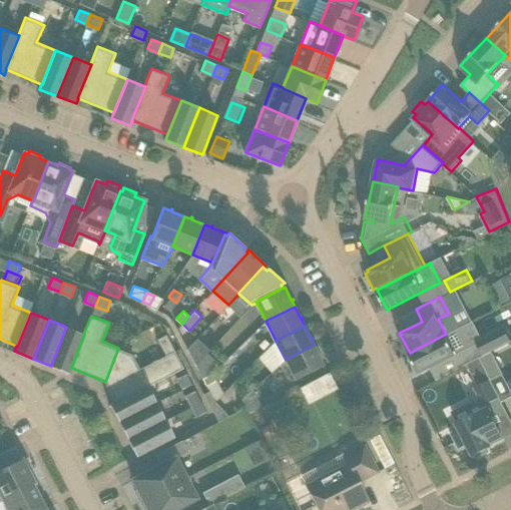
[(510,337),(505,326),(476,341),(484,355),(493,351),(510,342),(510,337)]
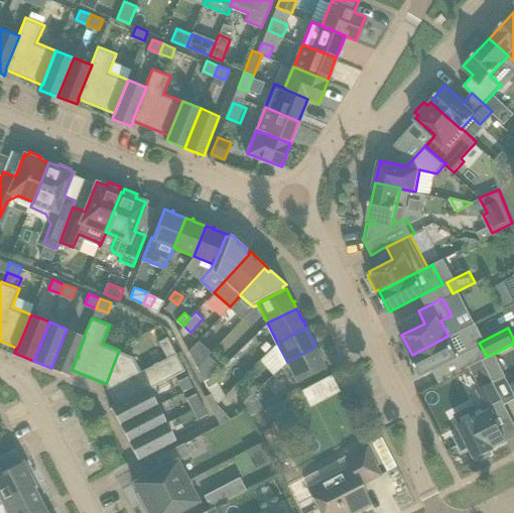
[(85,336),(84,336),(67,329),(51,368),(70,375),(72,370),(85,336)]
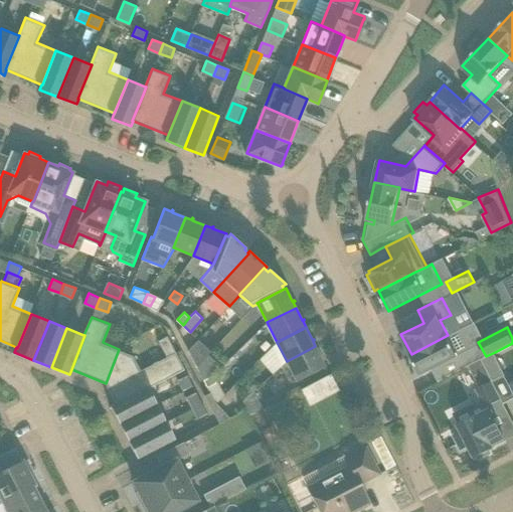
[(421,374),(472,348),(462,328),(448,335),(411,354),(421,374)]
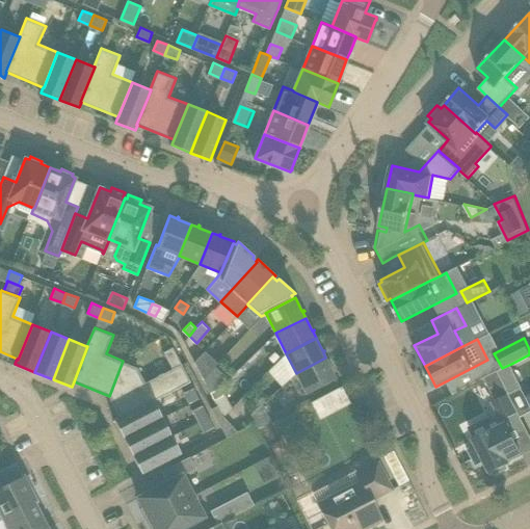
[(154,400),(190,380),(181,363),(173,347),(164,351),(173,367),(146,381),(138,367),(124,361),(109,396),(120,416),(120,417),(153,399),(154,400)]
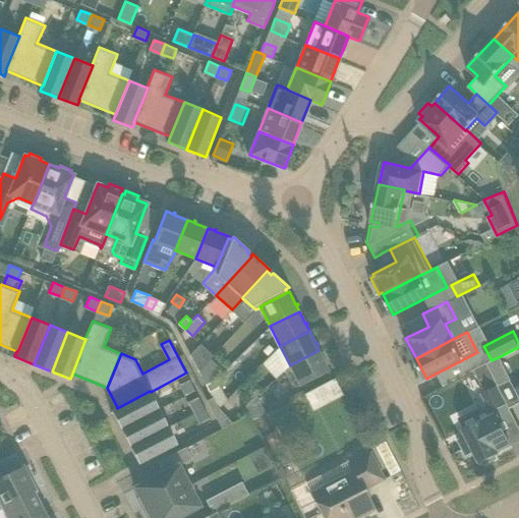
[(319,350),(290,365),(300,386),(330,370),(326,364),(328,363),(327,362),(326,363),(319,350)]
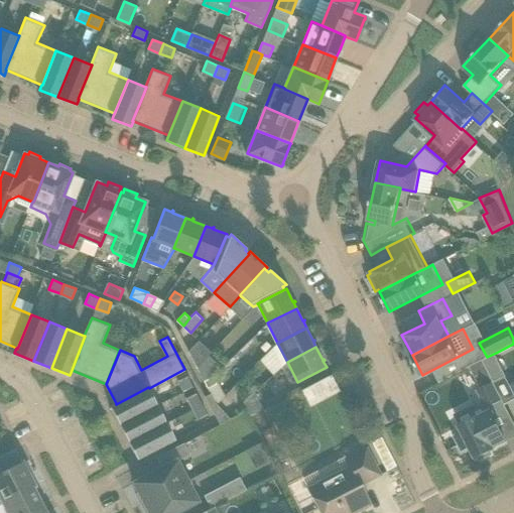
[(203,362),(210,355),(204,349),(197,357),(203,362)]
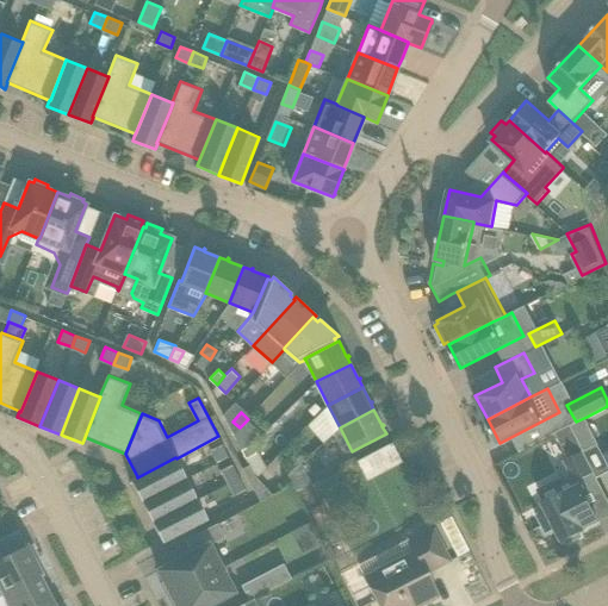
[(571,424),(584,449),(585,450),(600,443),(587,417),(576,422),(571,424)]
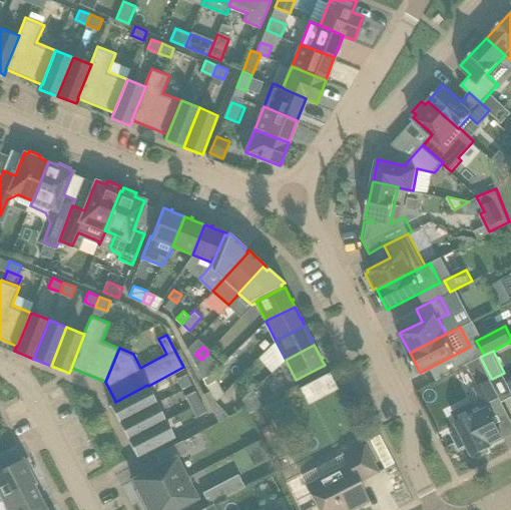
[(221,364),(208,353),(201,360),(196,365),(203,378),(212,373),(221,364)]
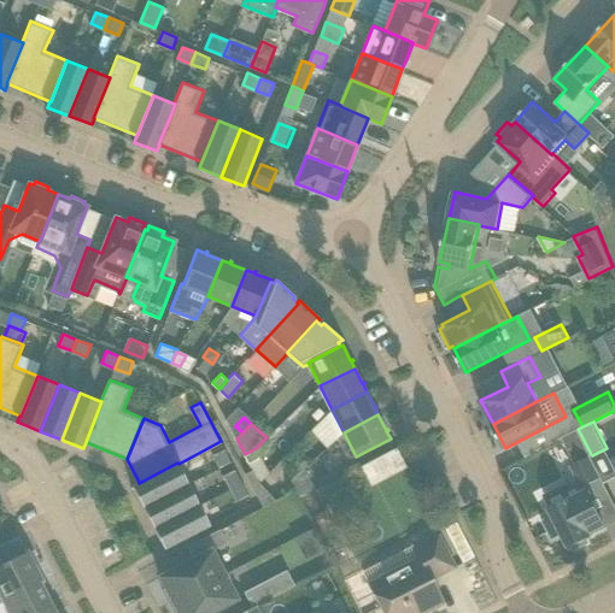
[(232,460),(224,448),(214,454),(221,466),(232,460)]
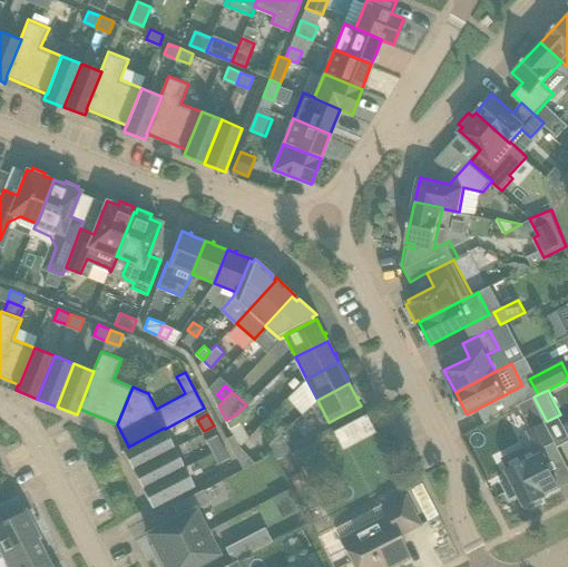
[(240,422),(236,414),(226,420),(229,428),(240,422)]
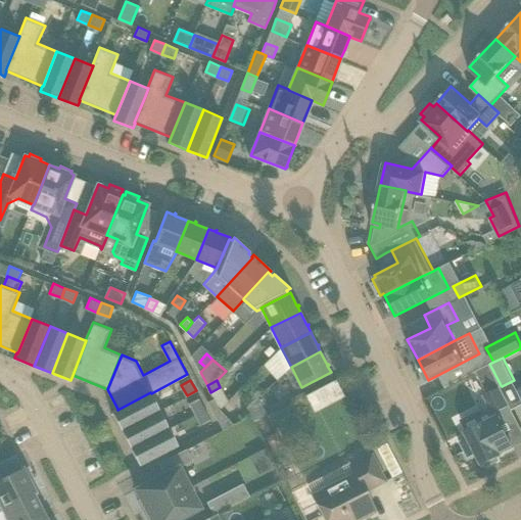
[(517,418),(502,386),(501,385),(485,393),(490,405),(485,407),(491,418),(484,422),(484,421),(466,430),(469,435),(460,440),(469,457),(477,453),(483,463),(486,462),(488,465),(500,459),(498,456),(502,454),(500,451),(511,444),(512,447),(514,446),(513,443),(504,425),(517,418)]
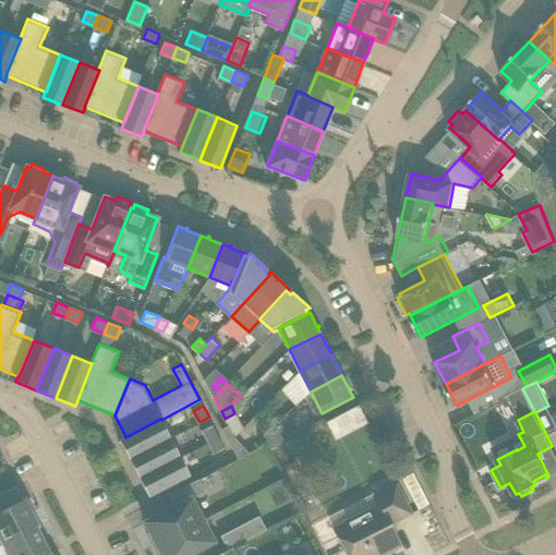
[(170,437),(161,420),(160,419),(125,437),(125,436),(120,439),(130,458),(170,437)]
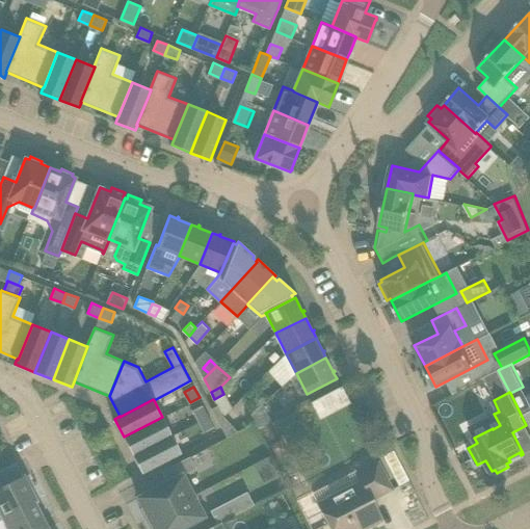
[(209,416),(203,404),(193,410),(199,420),(209,416)]
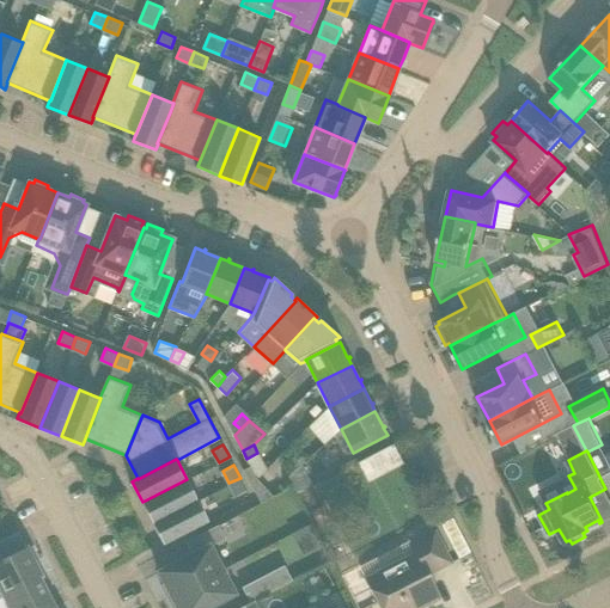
[(310,485),(299,465),(290,474),(298,491),(310,485)]
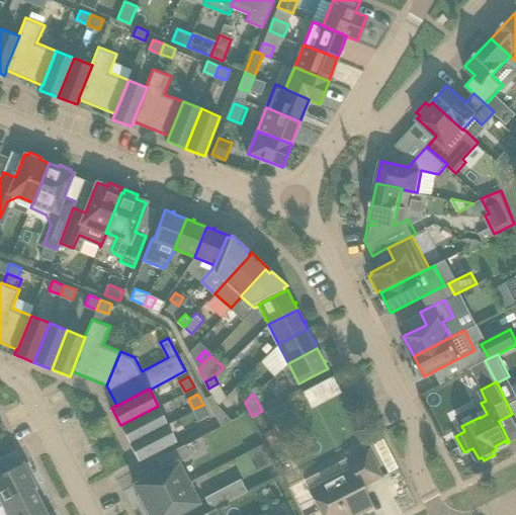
[(208,415),(203,405),(193,409),(199,420),(208,415)]
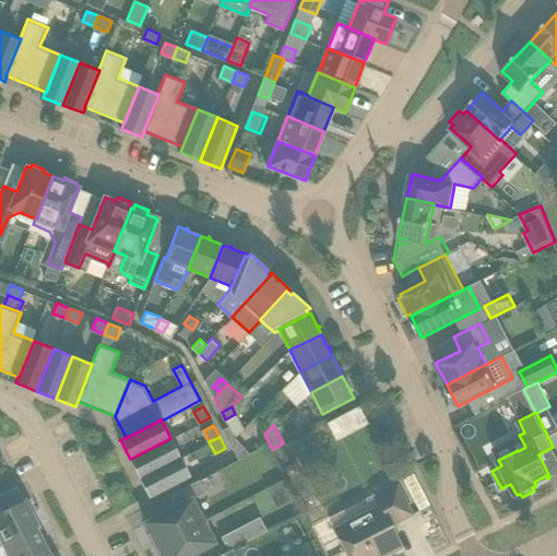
[(140,477),(180,457),(170,438),(130,459),(140,477)]
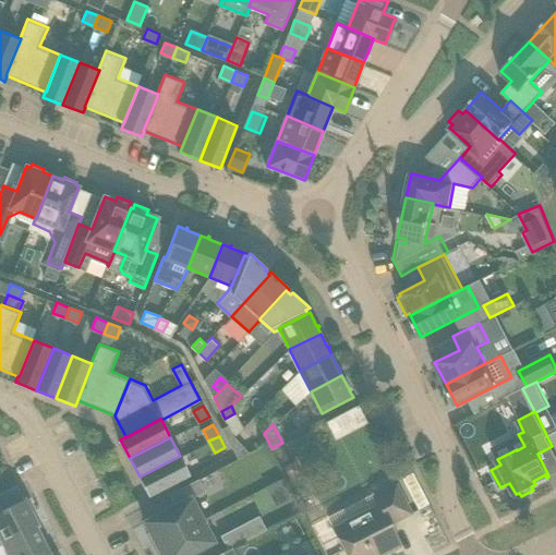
[(242,444),(233,448),(239,458),(250,451),(242,444)]
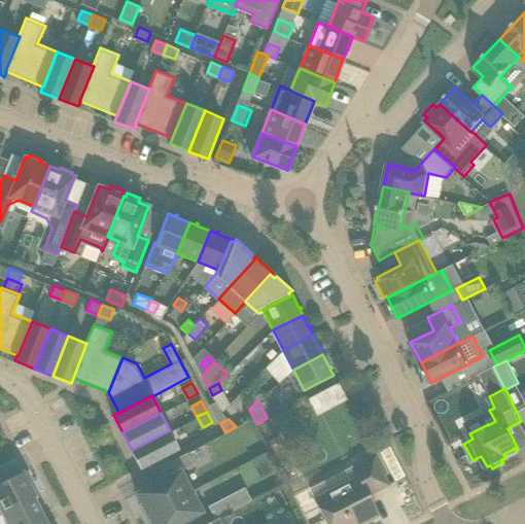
[(141,468),(179,449),(170,430),(132,450),(141,468)]
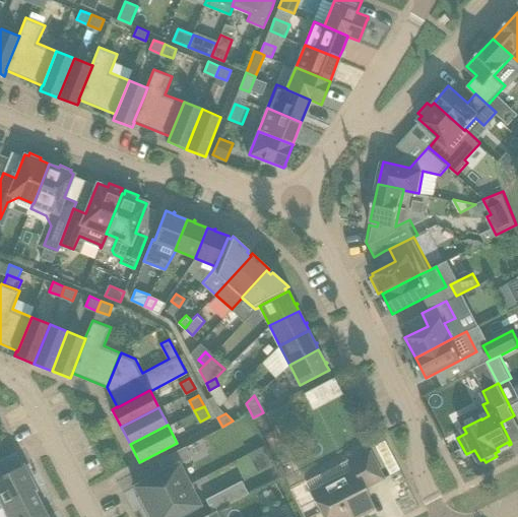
[(275,430),(266,434),(272,446),(281,441),(275,430)]
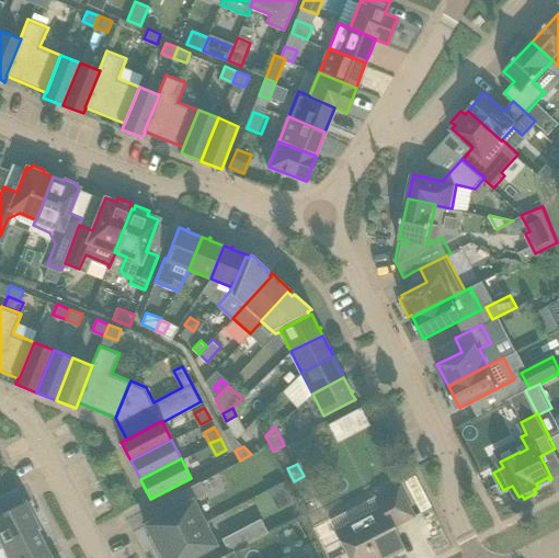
[(155,548),(204,522),(193,501),(208,493),(201,480),(171,496),(178,508),(146,523),(151,535),(149,536),(155,548)]
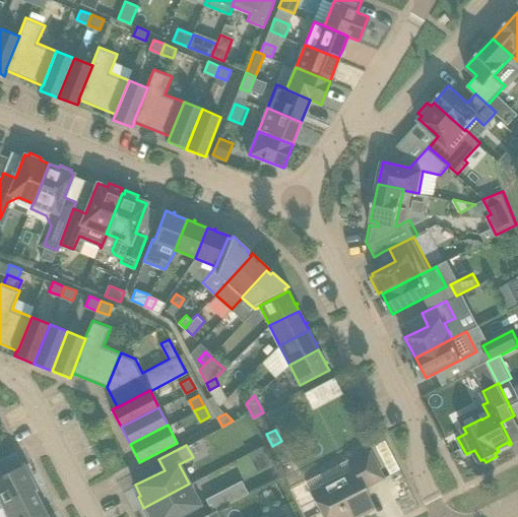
[(348,459),(290,489),(305,516),(317,516),(323,514),(324,516),(343,516),(355,511),(358,516),(375,507),(365,488),(384,477),(375,459),(369,448),(348,459)]
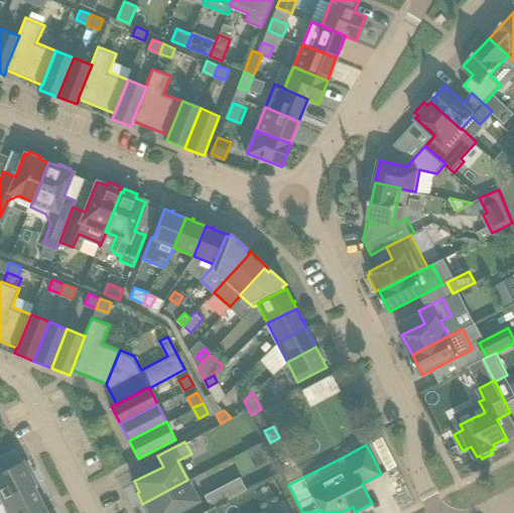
[(0,502),(3,501),(33,485),(33,486),(36,485),(35,484),(23,461),(2,472),(0,467),(0,502)]
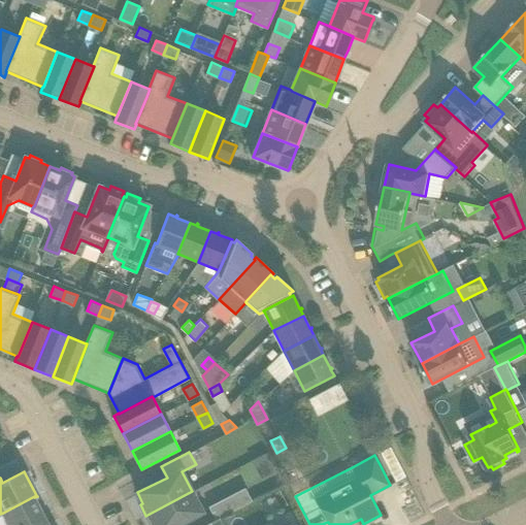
[(245,487),(209,505),(216,519),(253,500),(245,487)]
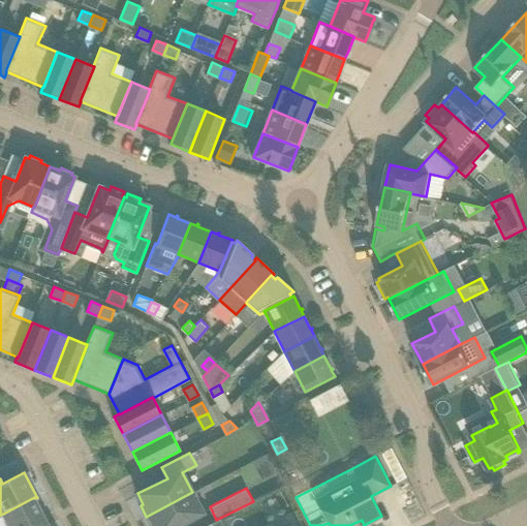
[(178,525),(204,513),(192,492),(146,517),(150,525),(152,525),(153,525),(178,525)]
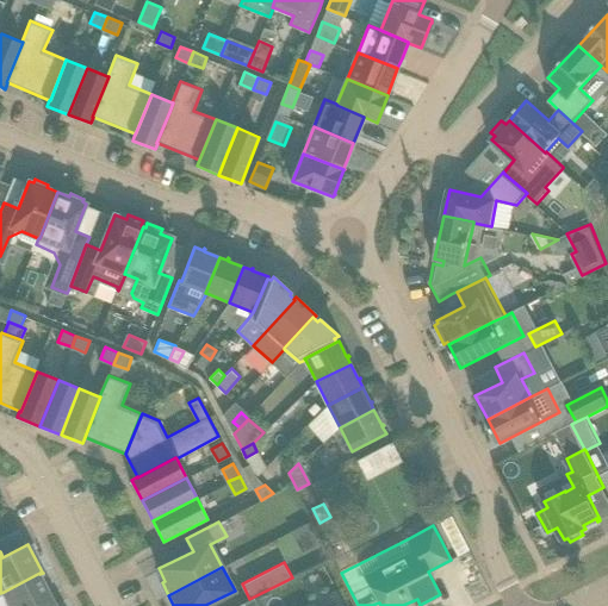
[(4,592),(11,605),(31,605),(51,597),(39,574),(39,573),(4,592)]
